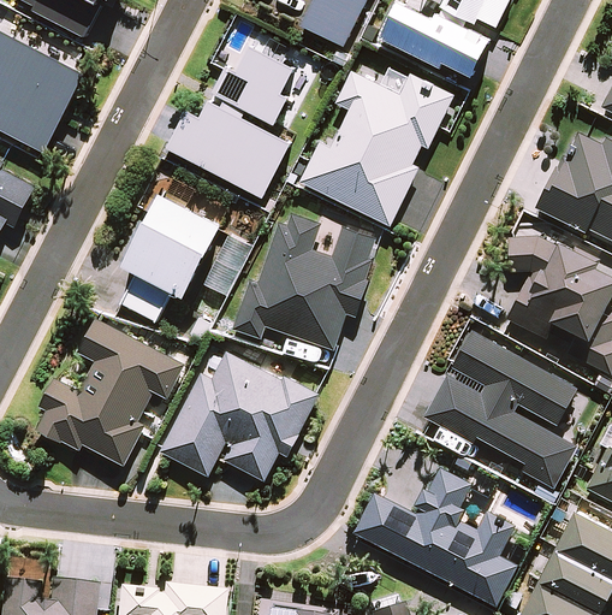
[(22,0),(35,6),(31,12),(85,39),(105,0),(111,0),(112,0),(22,0)]
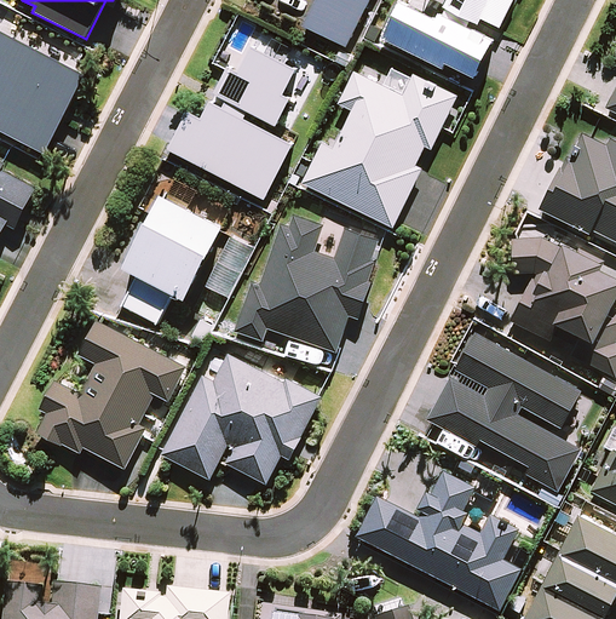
[(315,0),(303,27),(347,47),(369,0),(315,0)]
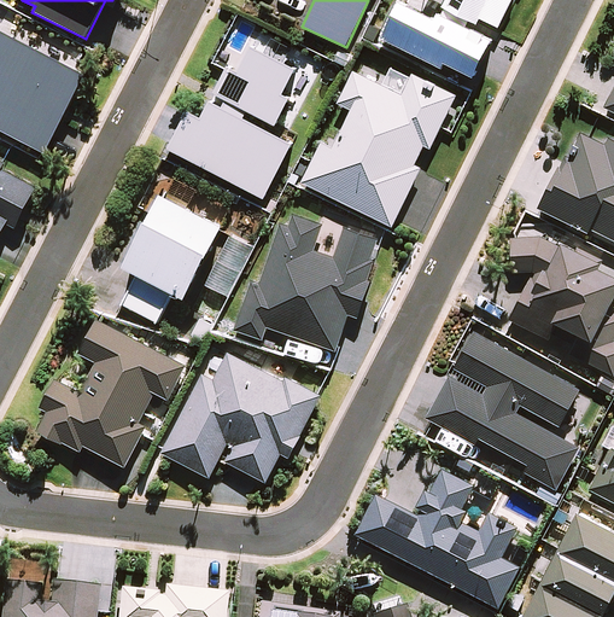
[(82,73),(0,30),(0,108),(1,109),(0,110),(0,131),(42,152),(82,73)]
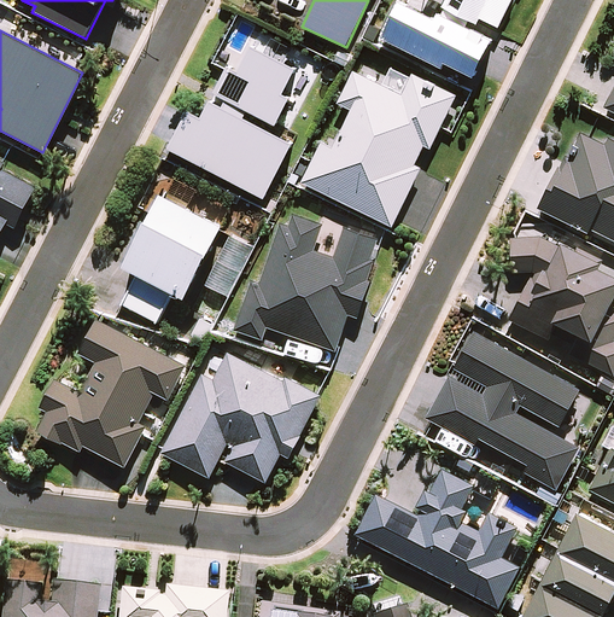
[(212,94),(272,124),(300,69),(296,67),(250,42),(233,76),(224,71),(212,94)]
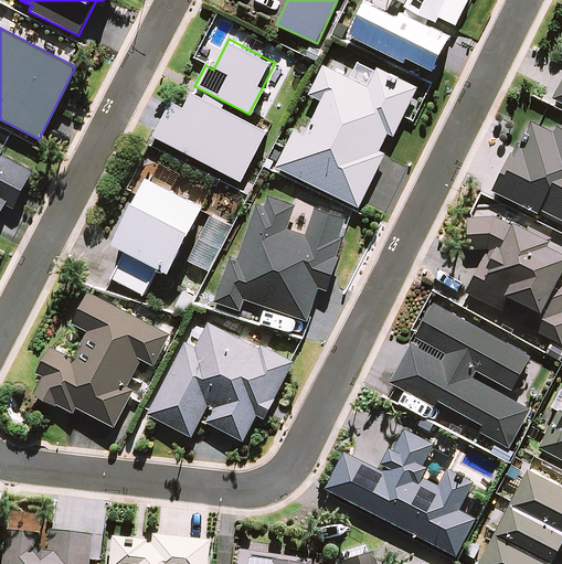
[(561,45),(560,50),(561,51),(561,77),(552,99),(561,104),(561,45)]
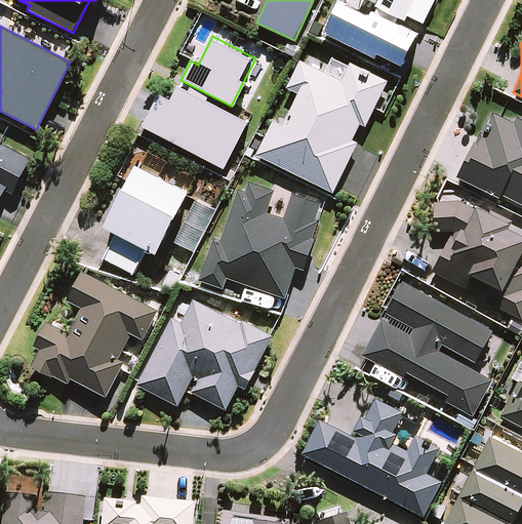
[(284,125),(273,121),(256,155),(333,195),(358,144),(353,140),(360,125),(365,128),(389,81),(351,63),(349,67),(332,58),(325,73),(299,61),(286,88),(298,95),(284,125)]
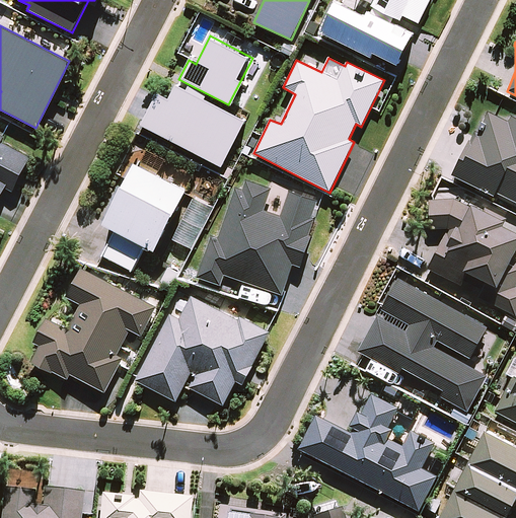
[(243,121),(175,85),(167,100),(156,94),(140,125),(220,166),(243,121)]
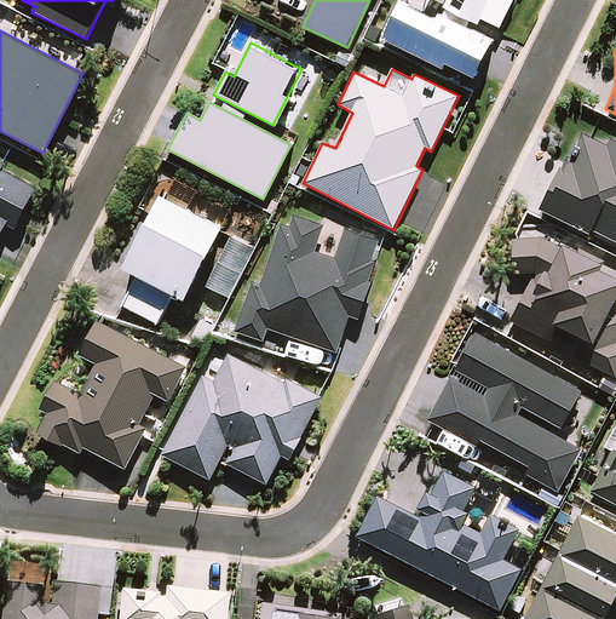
[(615,143),(608,139),(605,145),(580,132),(556,183),(551,181),(537,210),(586,233),(587,229),(615,242),(615,143)]
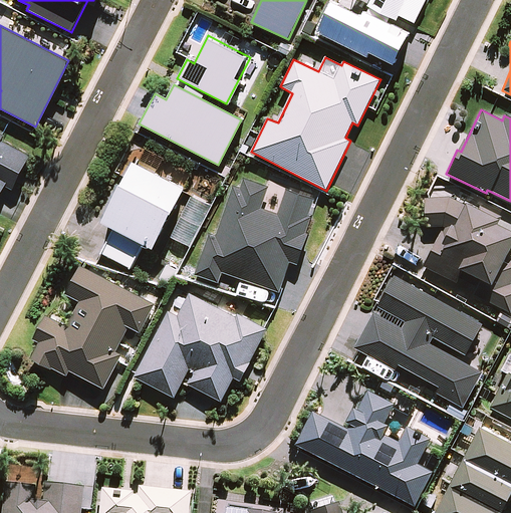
[(0,138),(0,192),(5,183),(12,187),(27,157),(0,143),(0,138)]
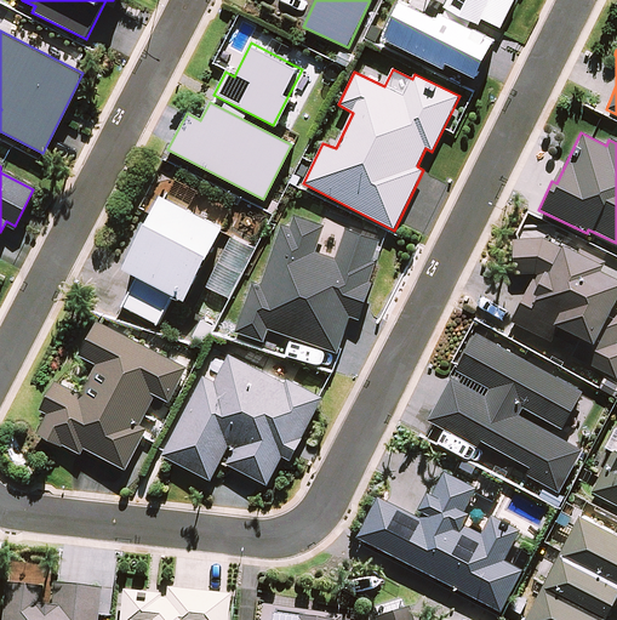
[(221,227),(161,195),(124,266),(138,273),(121,305),(156,324),(173,291),(183,297),(221,227)]
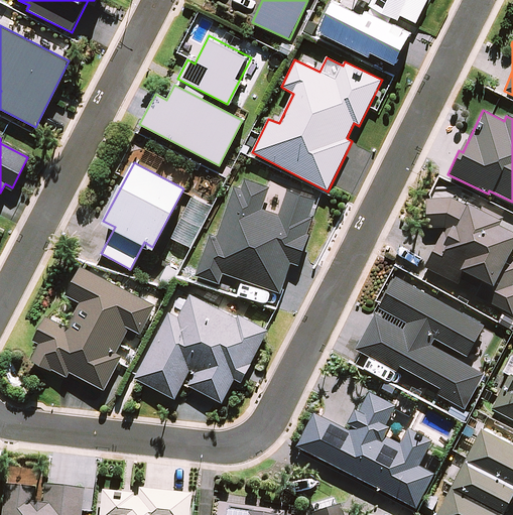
[(287,265),(296,268),(308,236),(304,235),(311,217),(306,215),(312,199),(286,189),(277,216),(259,210),(266,188),(243,180),(239,190),(233,188),(216,237),(209,235),(195,276),(217,284),(221,273),(278,293),(287,265)]
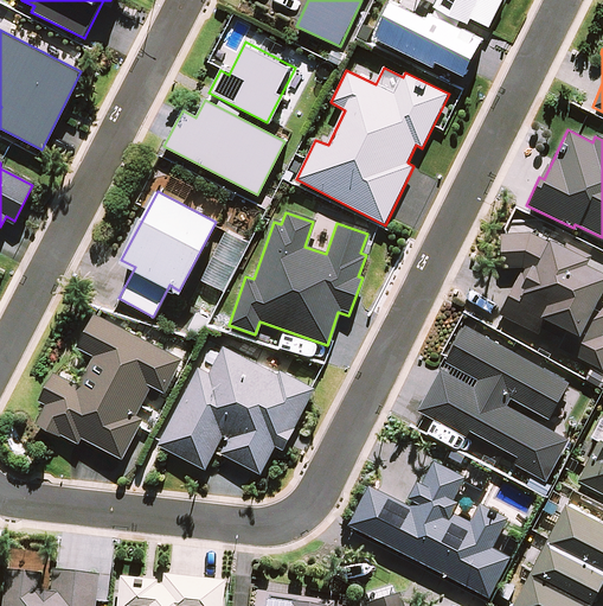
[(247,243),(224,233),(199,281),(220,292),(247,243)]
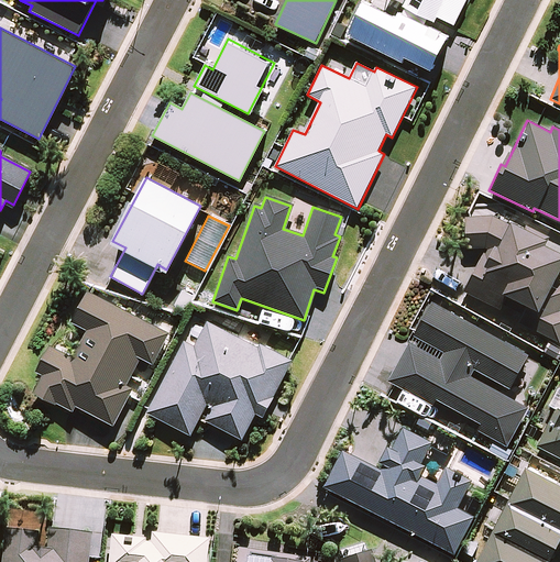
[(495,219),(495,217),(463,216),(462,248),(483,249),(462,294),(478,300),(522,321),(520,324),(559,342),(559,340),(559,282),(552,278),(559,262),(559,251),(556,249),(558,243),(511,220),(508,224),(495,219)]
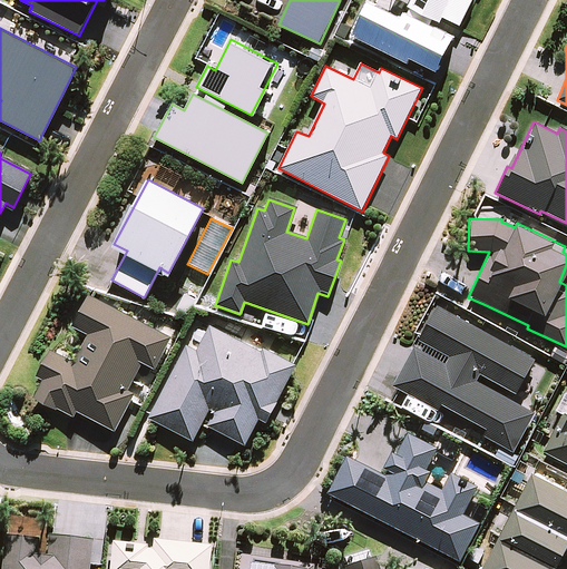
[(168,337),(87,296),(72,326),(87,334),(72,362),(50,351),(37,376),(41,380),(32,396),(71,417),(75,411),(113,430),(136,385),(129,382),(140,361),(153,368),(168,337)]
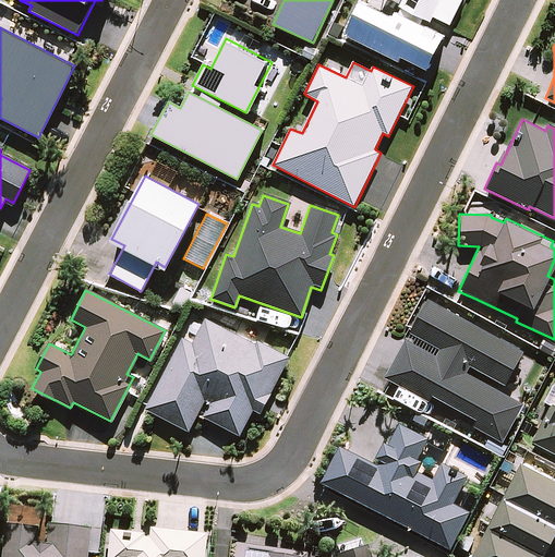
[(469,366),(502,383),(519,350),(422,301),(383,379),(425,400),(427,395),(477,419),(473,426),(502,439),(520,403),(465,375),(469,366)]
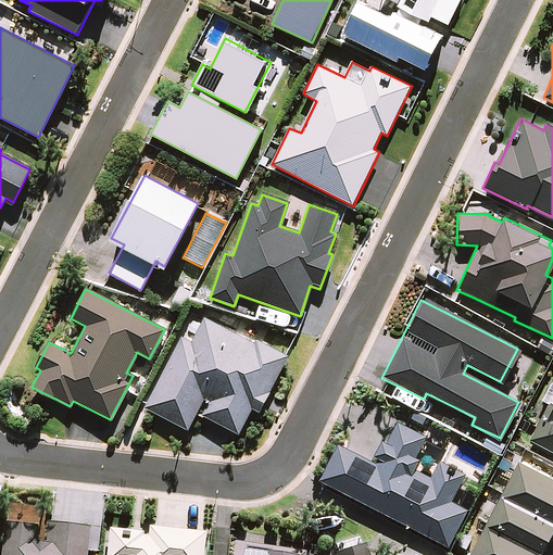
[(187,429),(202,399),(210,403),(203,416),(237,433),(251,407),(258,411),(286,356),(258,341),(255,345),(203,318),(192,341),(181,336),(145,407),(187,429)]
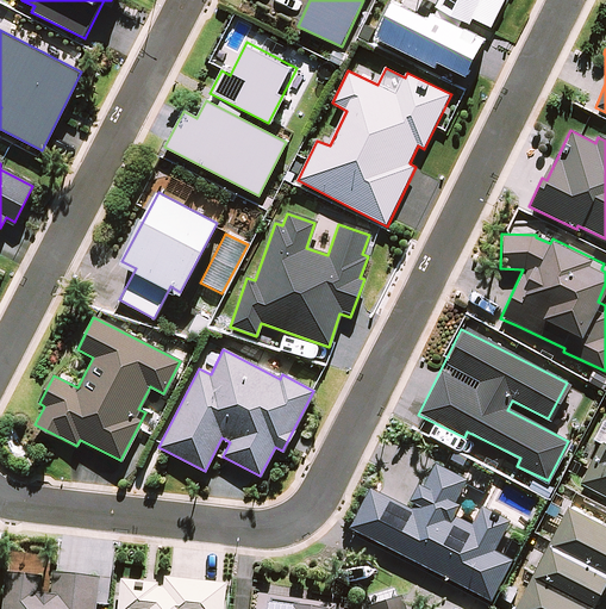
[(605,415),(592,440),(600,443),(579,483),(605,497),(605,415)]
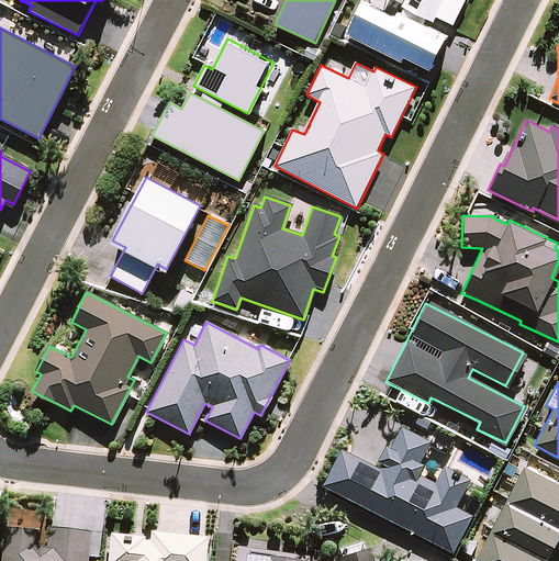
[(433,446),(398,427),(377,468),(341,449),(322,486),(450,554),(471,516),(454,506),(469,478),(444,464),(435,482),(418,473),(433,446)]
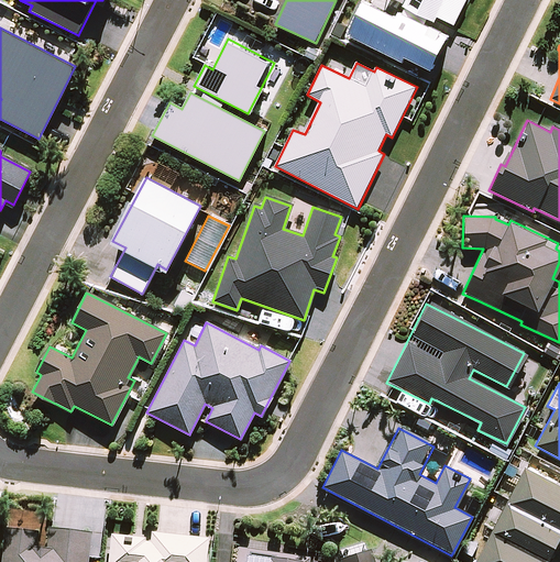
[(545,561),(559,533),(559,485),(525,466),(474,561),(545,561)]
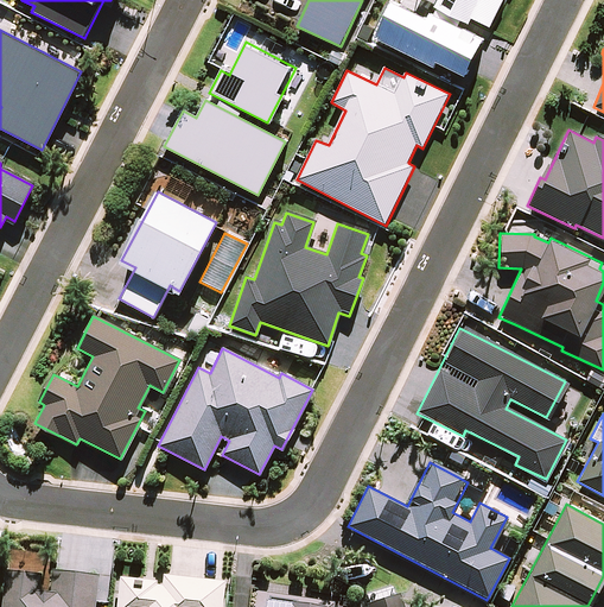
[(2,574),(0,590),(0,606),(90,606),(95,577),(39,571),(39,577),(2,574)]
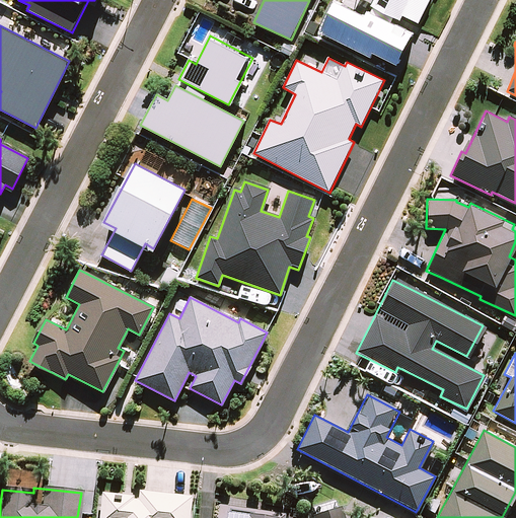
[(187,517),(189,500),(100,492),(96,517),(187,517)]
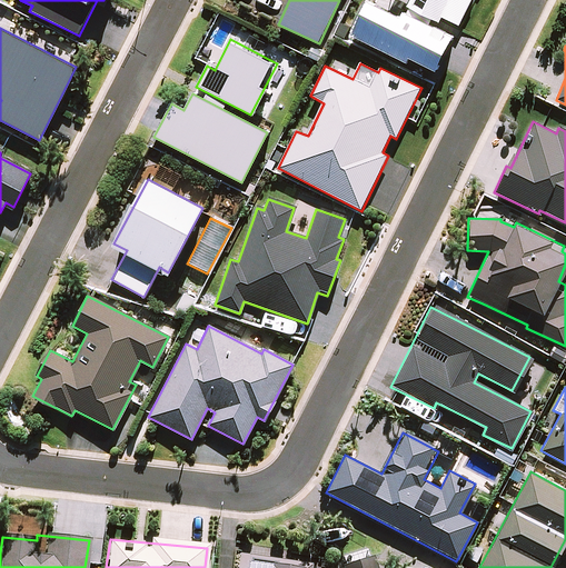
[(375,567),(374,557),(353,560),(340,561),(341,567),(375,567)]
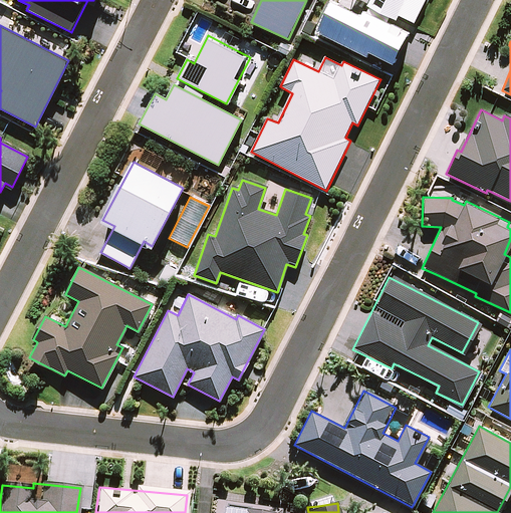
[(270,512),(214,504),(212,512),(270,512)]
